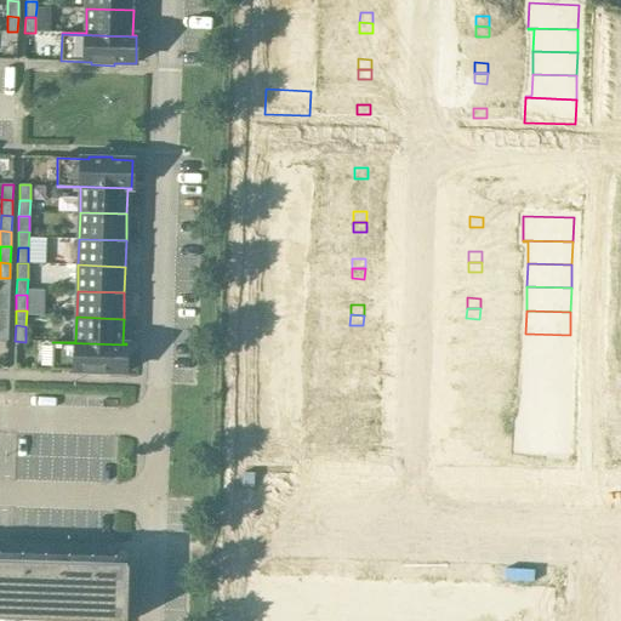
[(525,334),(524,357),(569,358),(570,335),(525,334)]
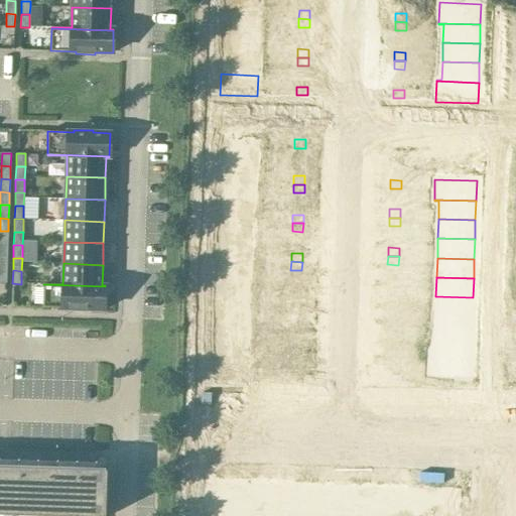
[(104,309),(105,286),(43,284),(42,307),(68,308),(68,310),(87,311),(87,309),(104,309)]
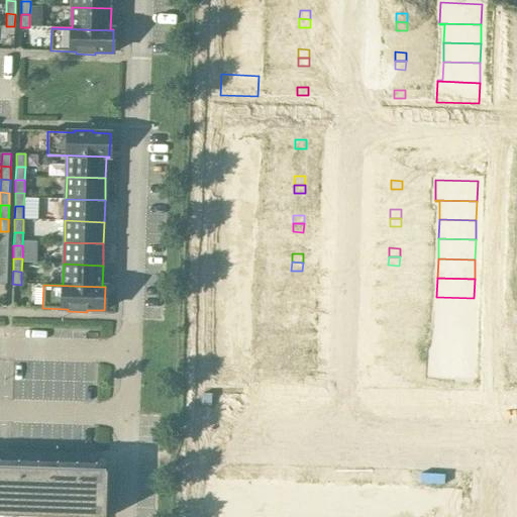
[(388,287),(387,295),(398,296),(399,287),(388,287)]
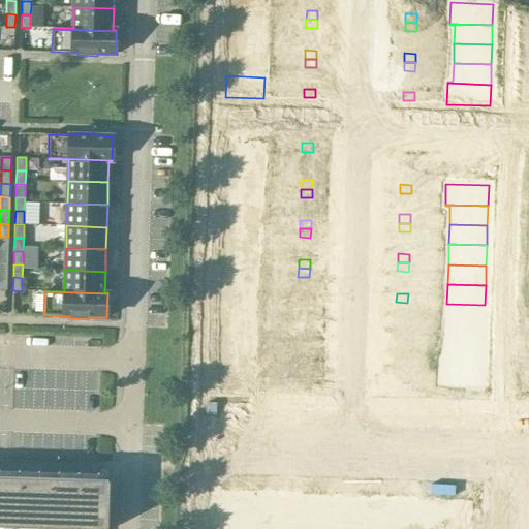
[(298,299),(297,308),(308,308),(309,300),(298,299)]
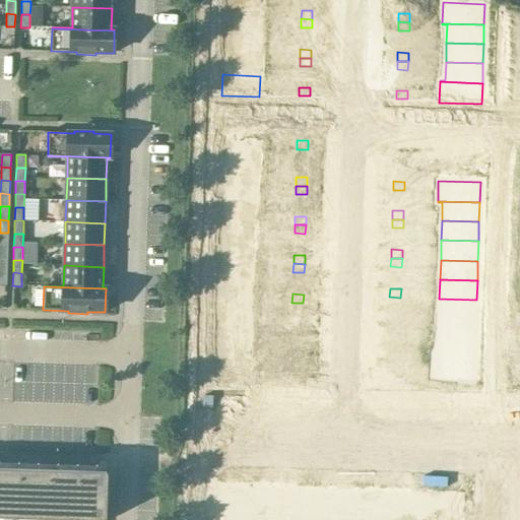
[(389,297),(389,306),(400,306),(400,298),(389,297)]
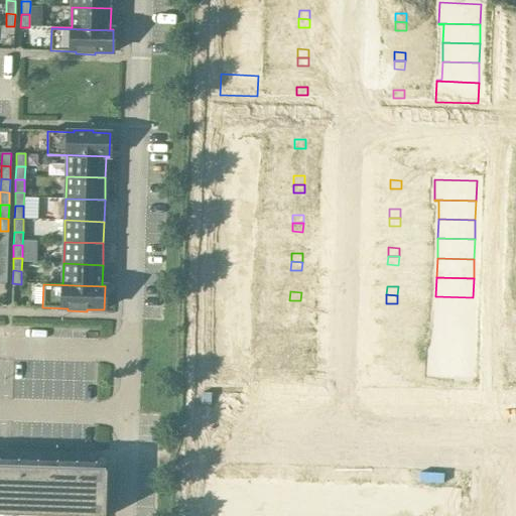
[(435,296),(435,315),(472,316),(473,297),(435,296)]
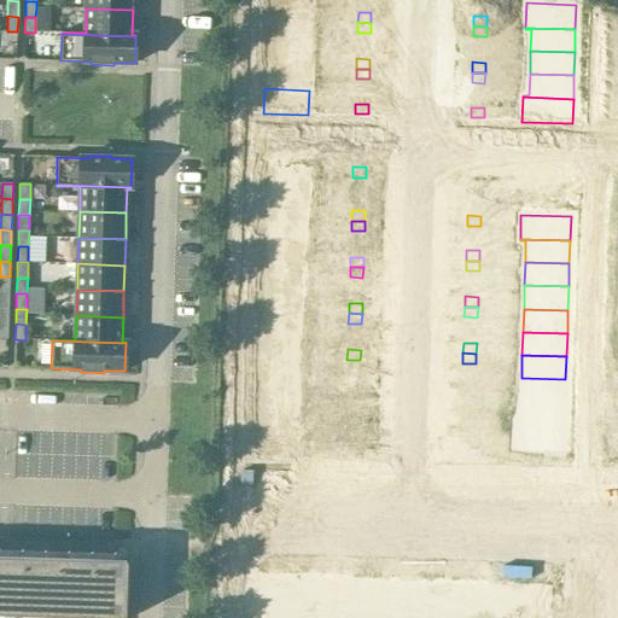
[(347,360),(347,369),(360,371),(360,360),(347,360)]
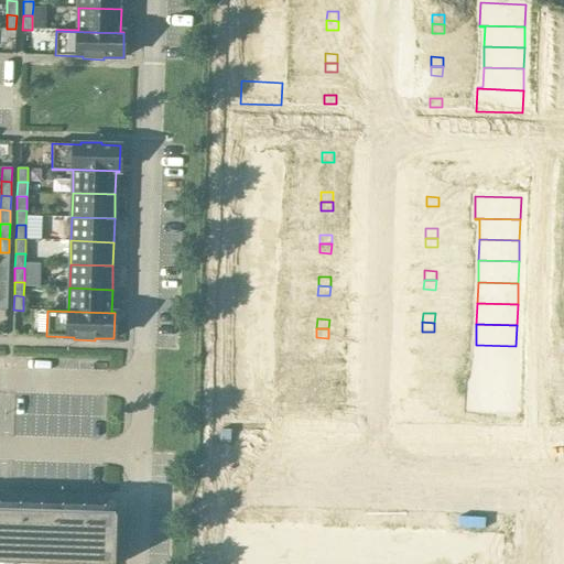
[(476,345),(475,366),(516,367),(516,346),(476,345)]
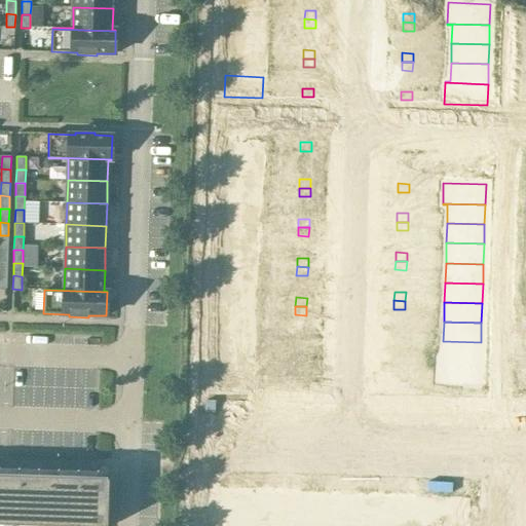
[(392,331),(392,340),(404,340),(404,332),(392,331)]
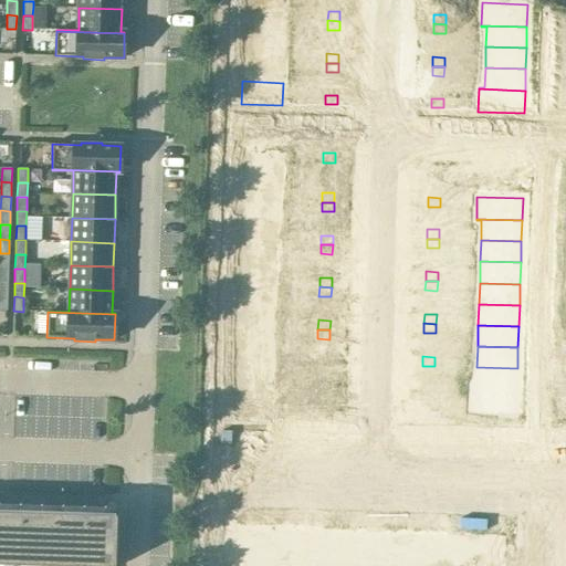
[(316,363),(316,371),(328,371),(328,363),(316,363)]
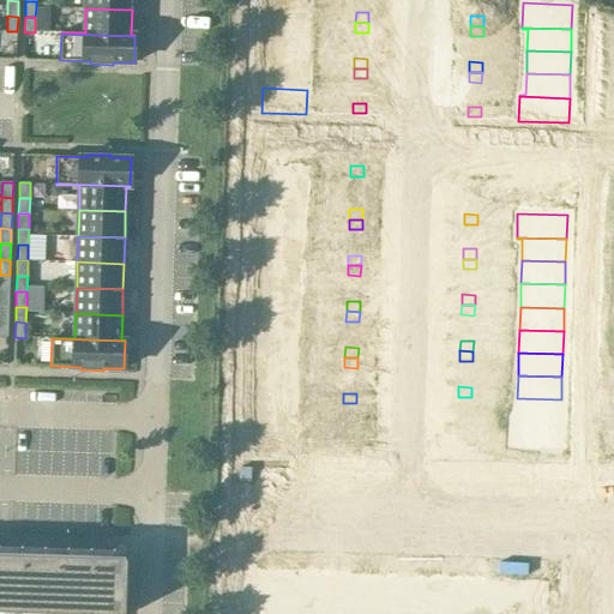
[(458,397),(458,407),(471,408),(471,397),(458,397)]
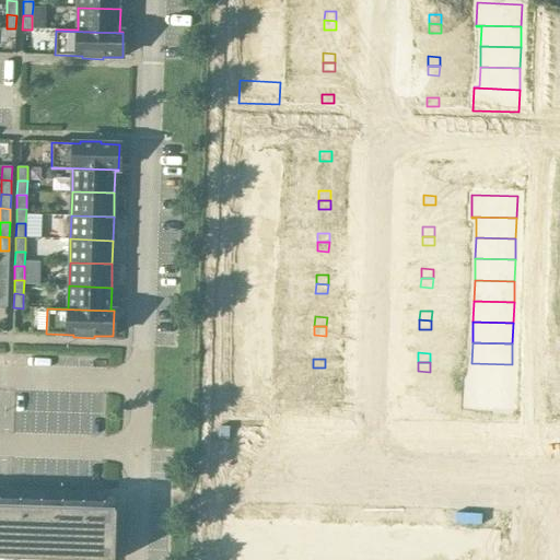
[(466,383),(466,384),(511,386),(512,364),(471,363),(471,383),(466,383)]
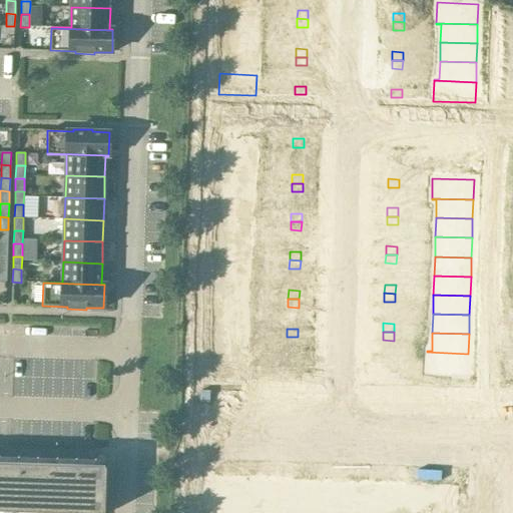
[(287,337),(287,346),(298,346),(298,337),(287,337)]
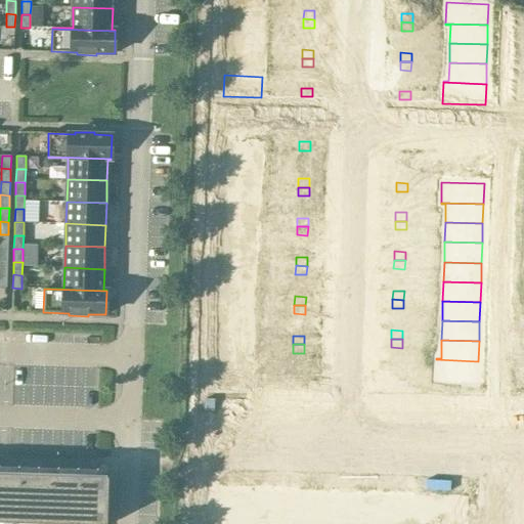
[(436,359),(435,381),(477,382),(478,361),(436,359)]
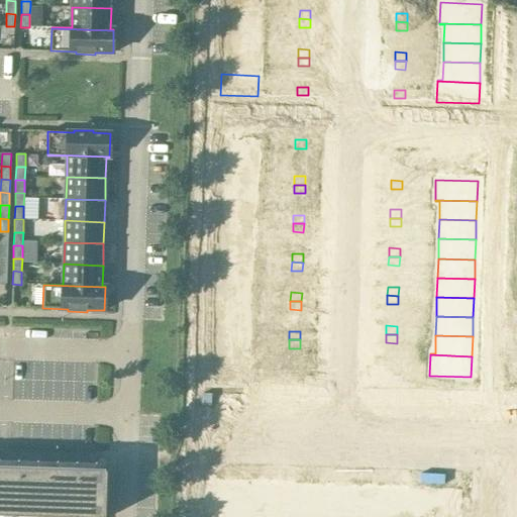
[(385,363),(385,371),(396,371),(396,363),(385,363)]
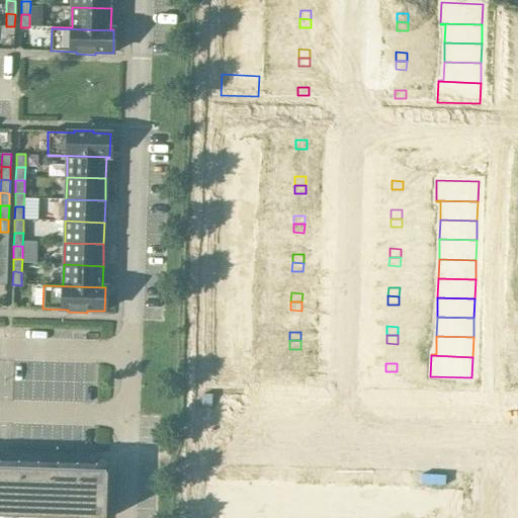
[(288,376),(288,385),(299,385),(299,377),(288,376)]
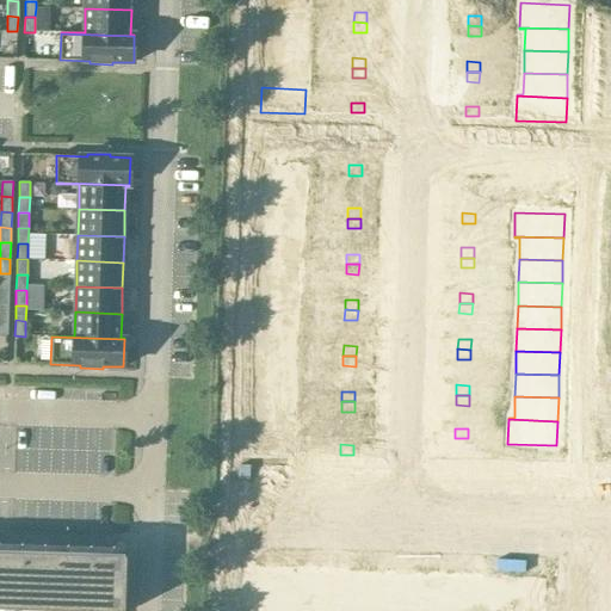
[(257,529),(257,542),(266,542),(267,529),(257,529)]
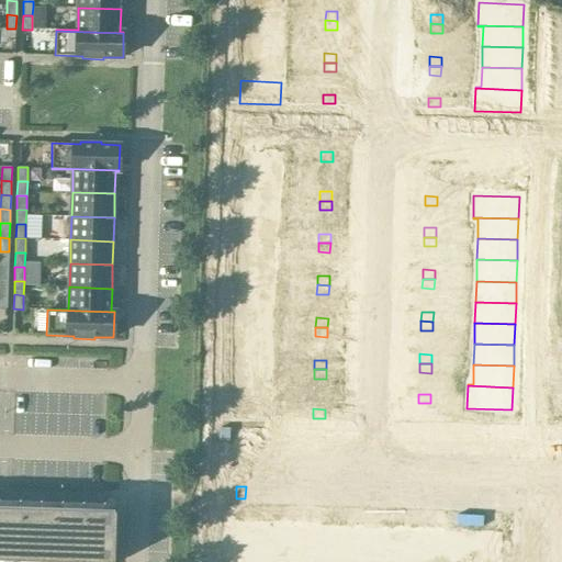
[(246,486),(245,498),(255,498),(255,486),(246,486)]
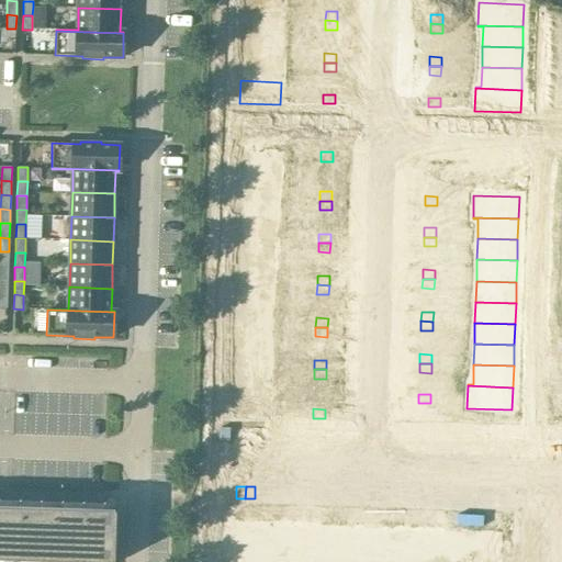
[(279,487),(278,499),(288,499),(288,487),(279,487)]
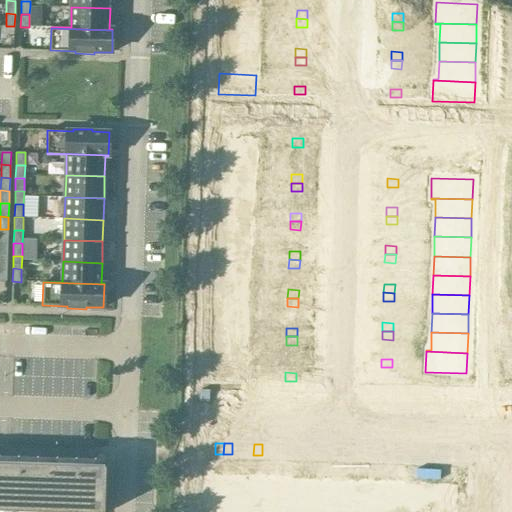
[(262,444),(262,455),(270,456),(271,445),(262,444)]
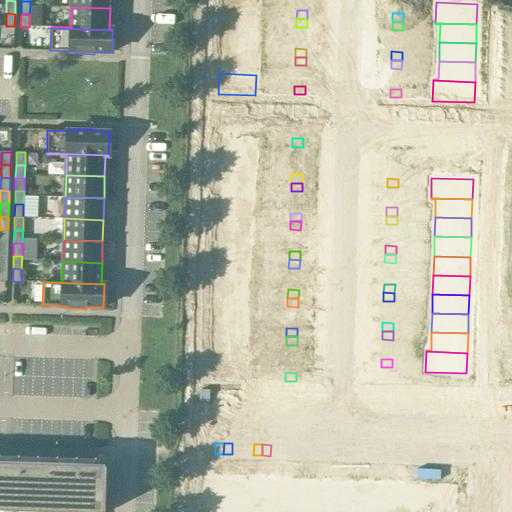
[(292,445),(292,456),(300,457),(301,446),(292,445)]
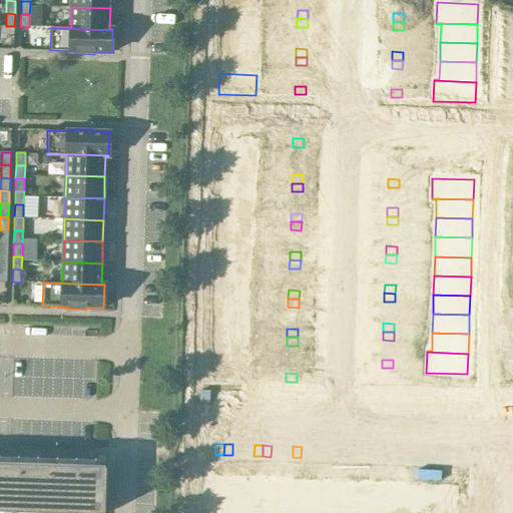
[(302,447),(301,458),(310,458),(310,447),(302,447)]
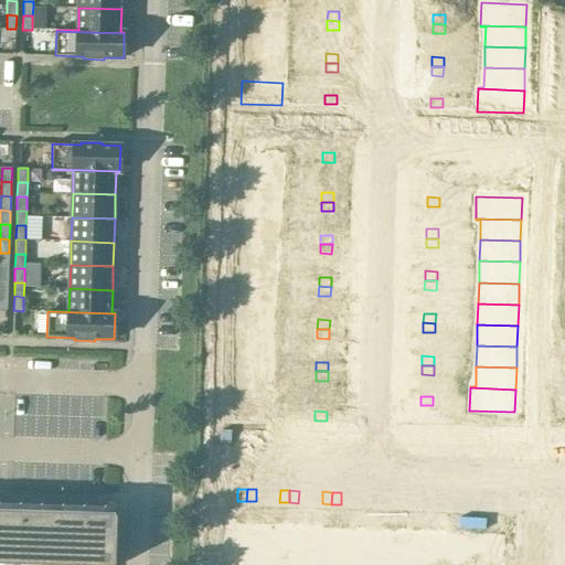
[(364,493),(364,504),(374,505),(374,493),(364,493)]
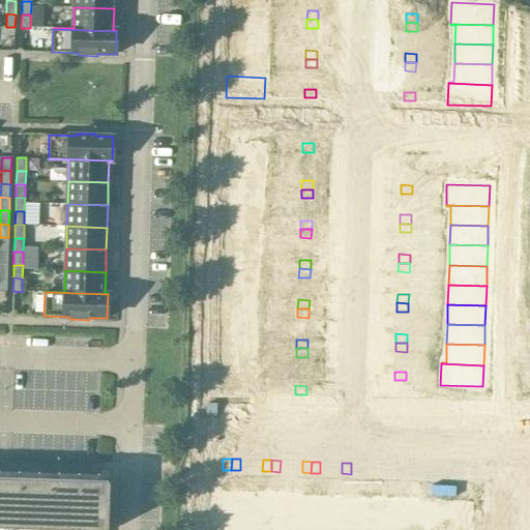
[(351,463),(351,474),(359,474),(359,463),(351,463)]
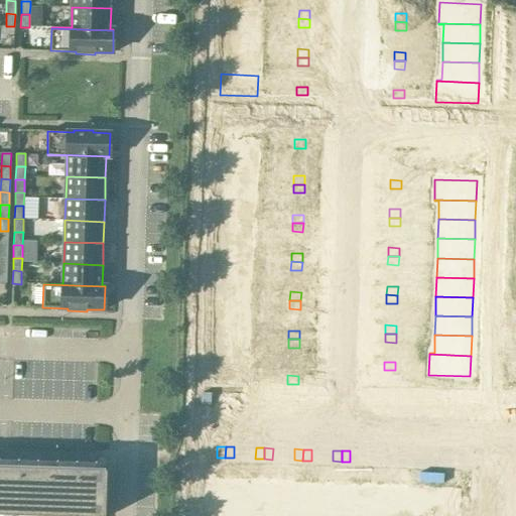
[(372,452),(372,463),(380,463),(380,452),(372,452)]
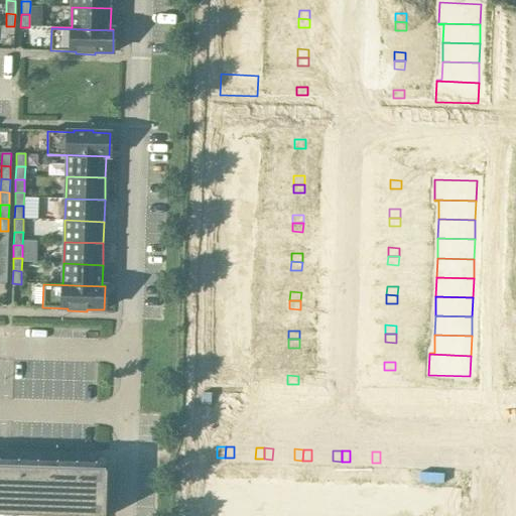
[(380,452),(380,463),(388,463),(389,452),(380,452)]
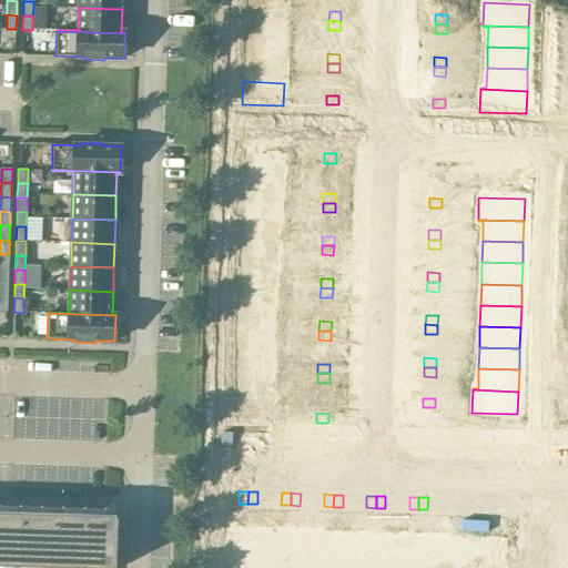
[(452,498),(452,510),(460,510),(462,498),(452,498)]
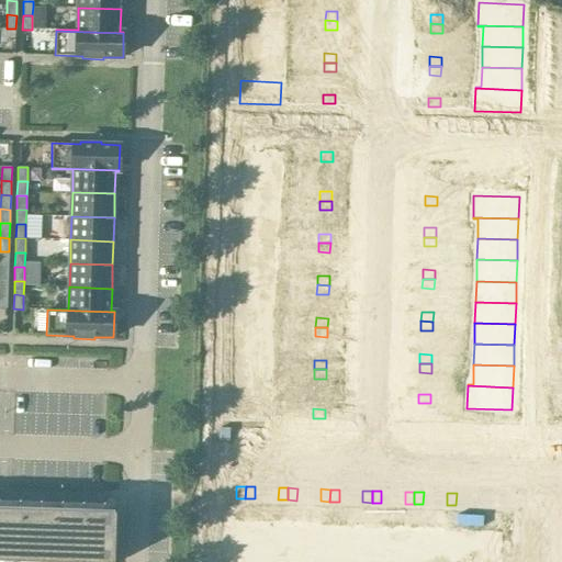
[(457,493),(456,505),(465,505),(465,494),(457,493)]
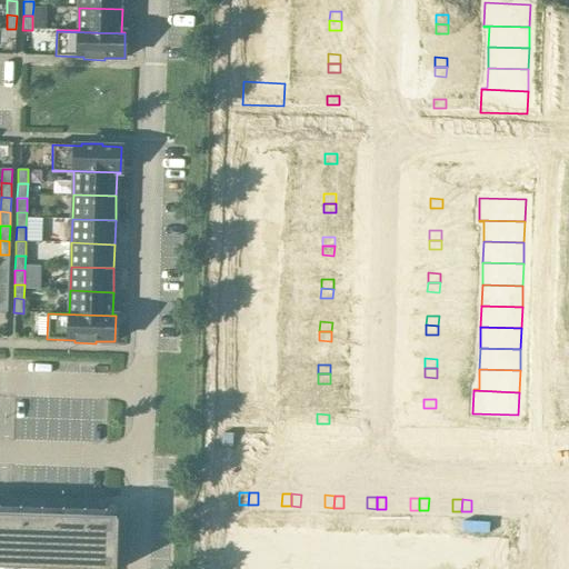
[(491,500),(491,512),(500,512),(501,500),(491,500)]
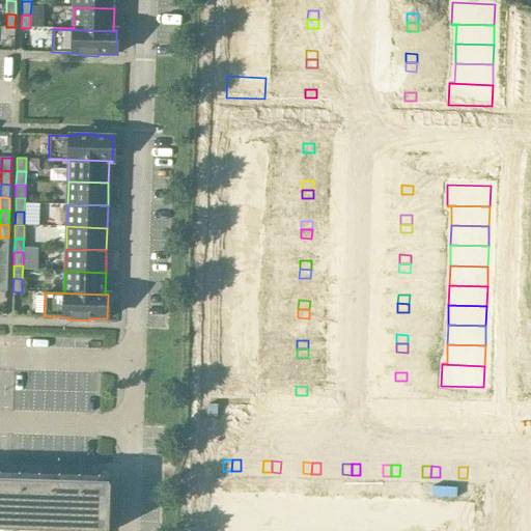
[(0,529),(59,530),(108,530),(110,483),(0,479),(0,529)]
